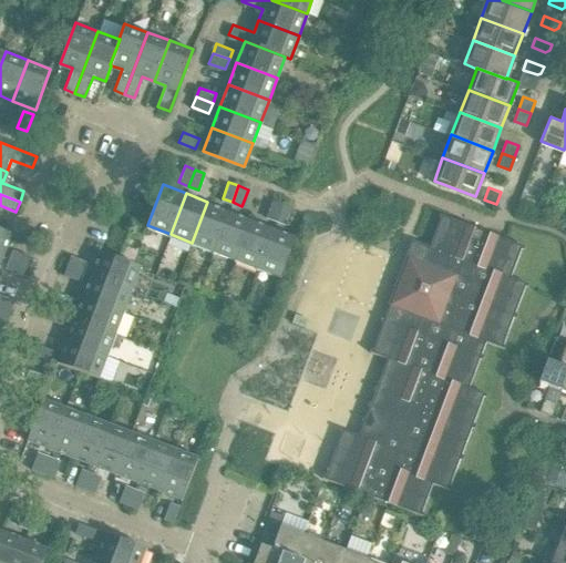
[(276,218),(283,203),(273,198),(266,215),(276,218)]
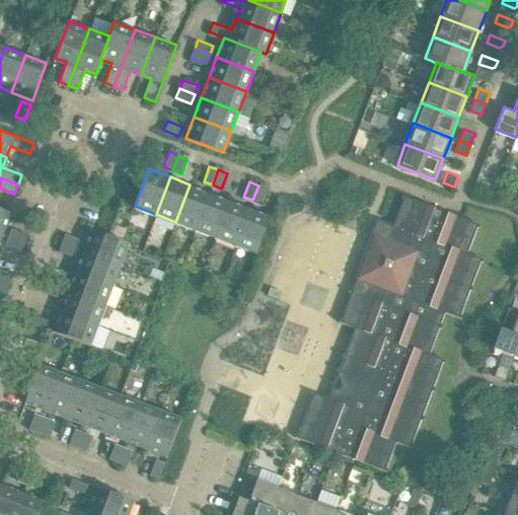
[(196,229),(210,192),(190,185),(175,222),(196,229)]
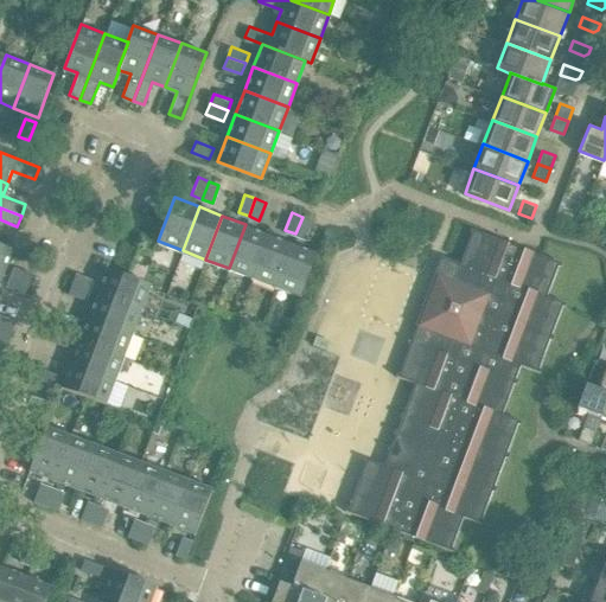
[(306,238),(313,221),(303,217),(295,234),(306,238)]
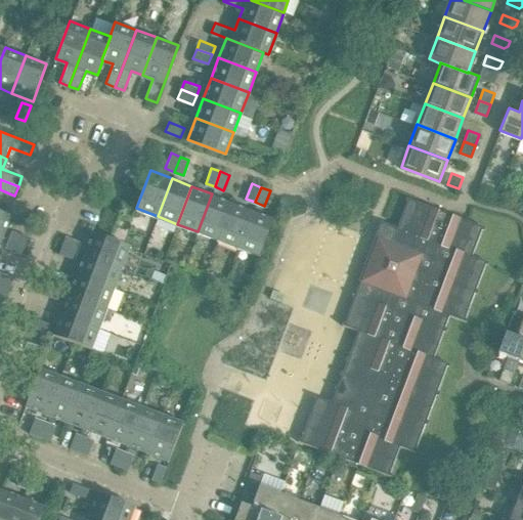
[(218,239),(232,202),(212,193),(198,231),(218,239)]
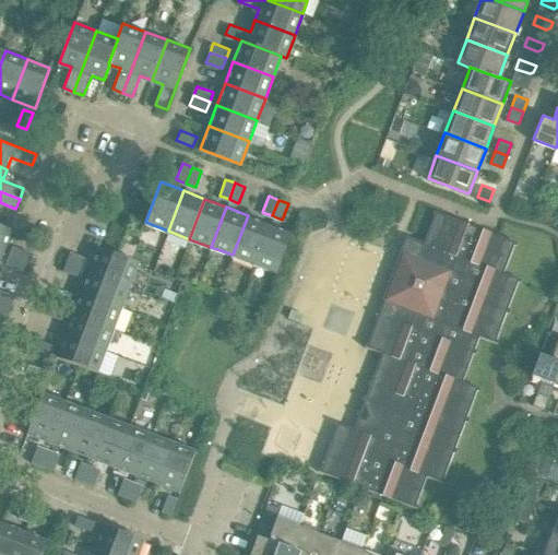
[(475,353),(477,349),(475,347),(479,335),(497,342),(498,339),(496,338),(507,310),(509,311),(510,308),(508,307),(518,280),(520,281),(521,278),(503,271),(514,243),(517,244),(518,240),(434,209),(432,212),(435,213),(424,241),(406,234),(400,252),(402,254),(386,296),(383,295),(382,298),(408,308),(403,321),(377,311),(376,315),(378,316),(368,343),(366,342),(365,345),(382,352),(371,379),(369,379),(368,382),(370,384),(366,396),(364,394),(363,399),(365,399),(360,411),(358,410),(357,413),(376,420),(370,434),(336,421),(335,424),(337,424),(321,467),(319,467),(318,469),(417,507),(418,504),(416,503),(427,474),(444,482),(446,479),(443,477),(453,450),(455,451),(458,448),(455,447),(465,420),(467,421),(469,416),(466,415),(477,389),(479,389),(481,387),(463,380),(473,352),(475,353)]
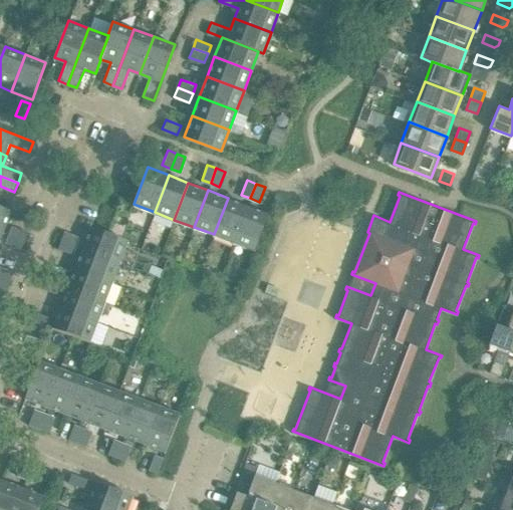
[(234,242),(248,205),(228,198),(214,234),(234,242)]
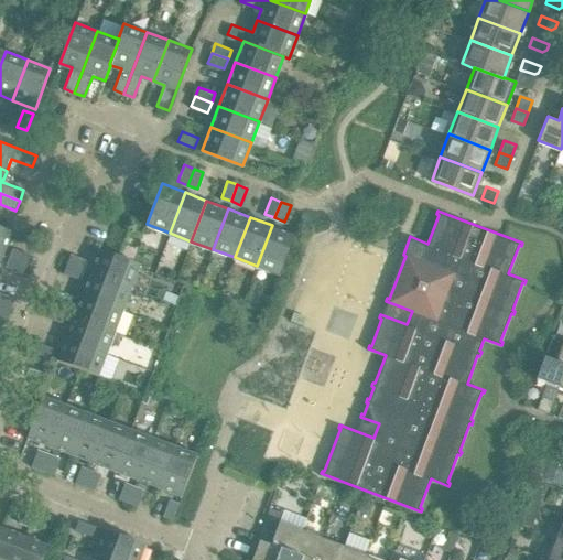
[(279,275),(294,234),(272,225),(257,266),(279,275)]
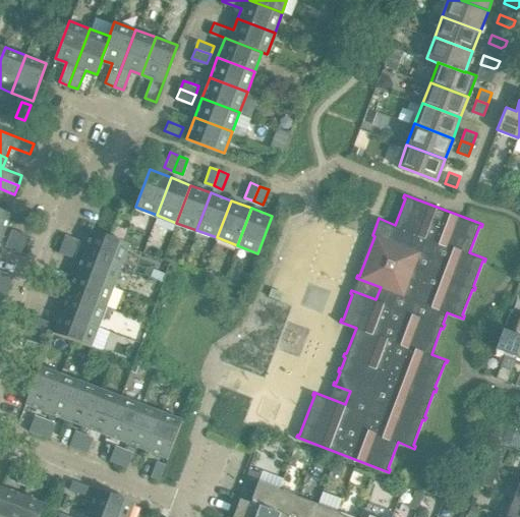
[(0,232),(3,234),(11,213),(0,209),(0,232)]
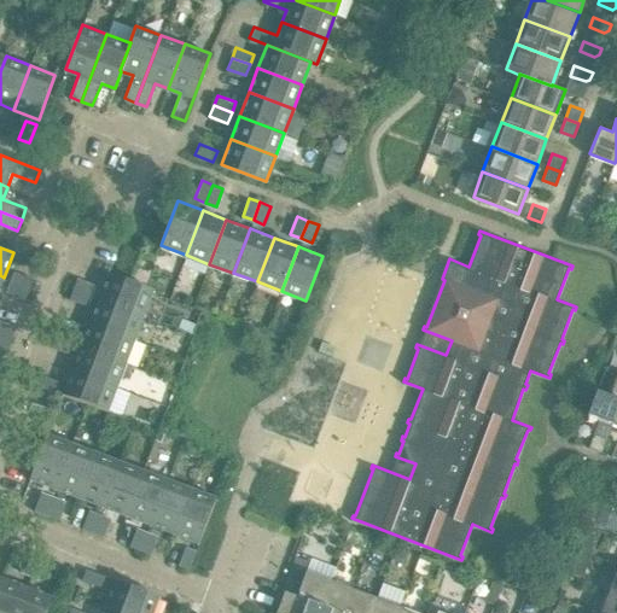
[(29,287),(34,276),(16,270),(11,280),(29,287)]
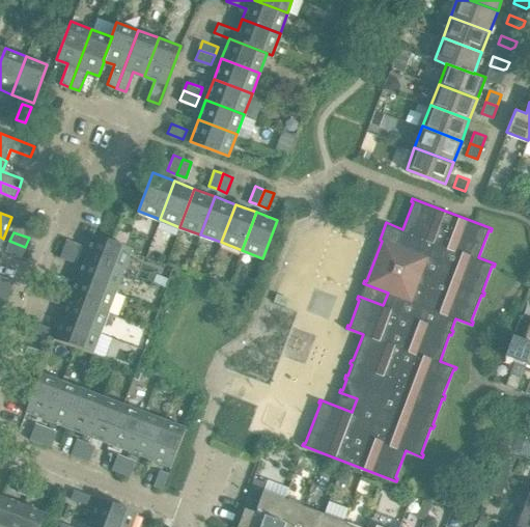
[(124,270),(132,248),(112,241),(93,233),(86,255),(124,270)]
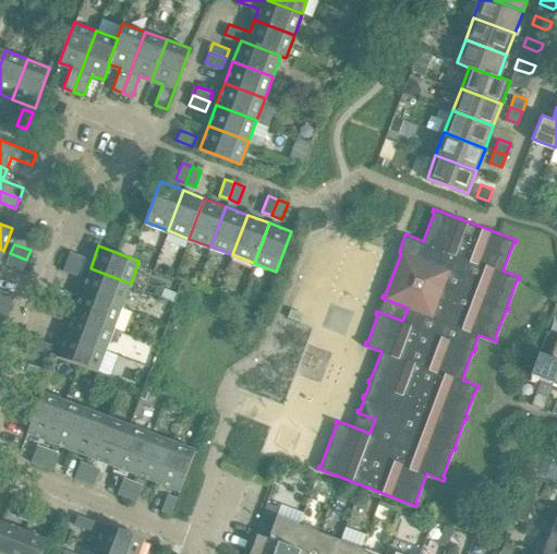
[(83,265),(86,255),(70,250),(67,260),(83,265)]
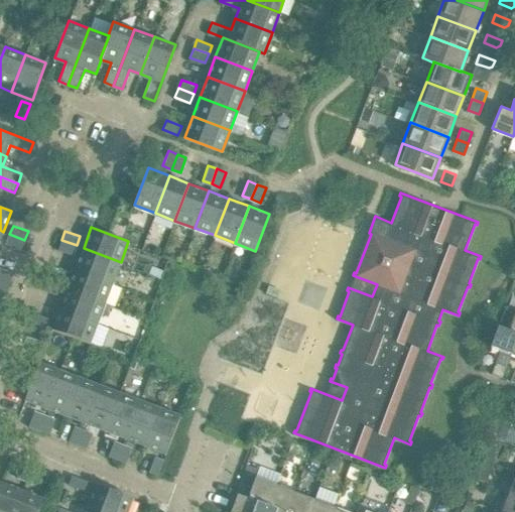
[(21,249),(24,240),(9,234),(6,243),(21,249)]
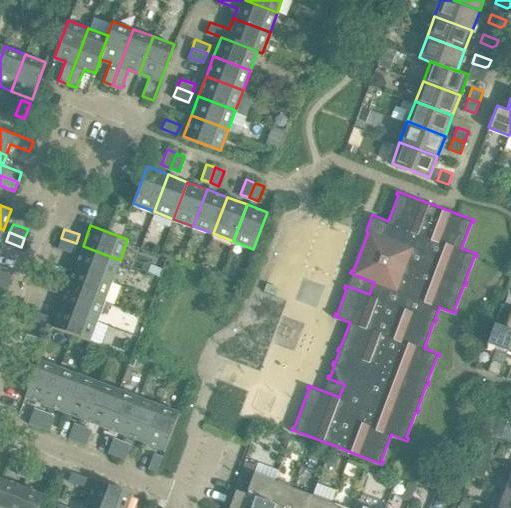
[(73,252),(76,243),(61,238),(58,246),(73,252)]
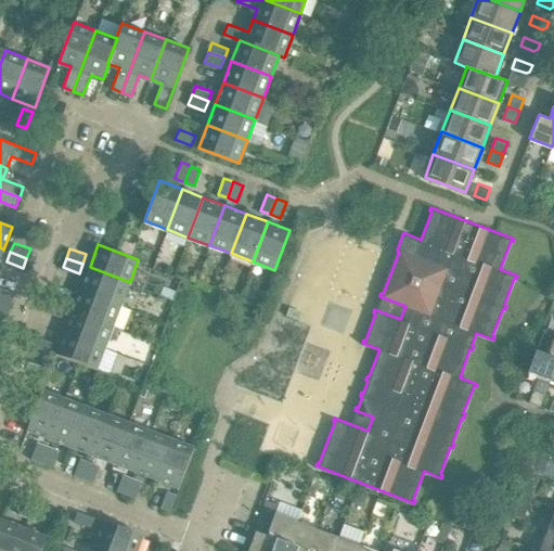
[(121,304),(130,282),(90,267),(81,289),(121,304)]
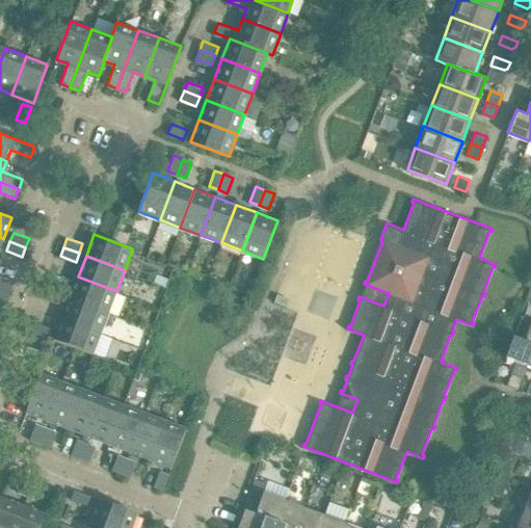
[(0,285),(9,289),(14,280),(0,274),(0,285)]
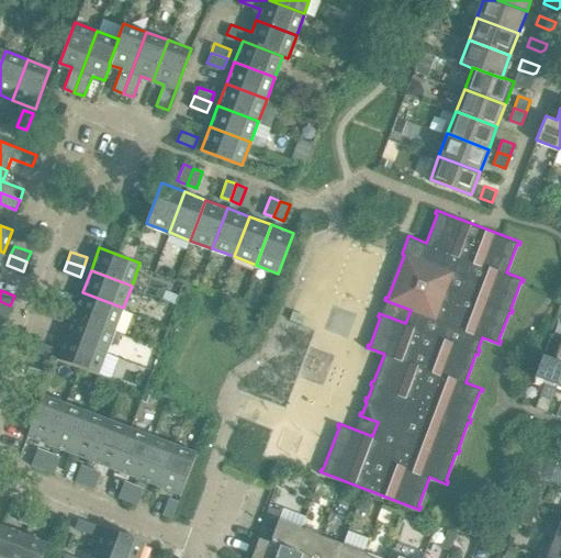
[(115,328),(123,308),(82,292),(75,313),(115,328)]
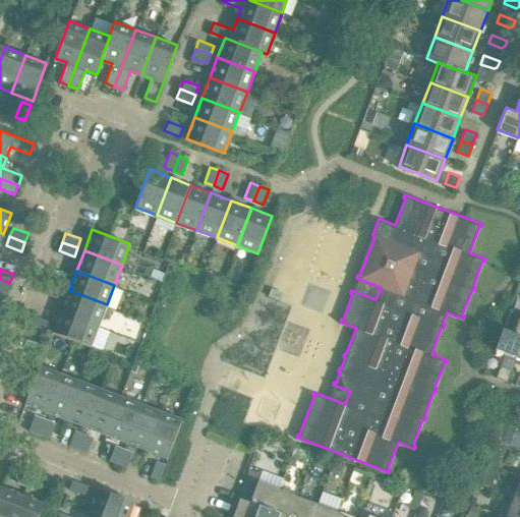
[(62,288),(65,279),(50,273),(47,282),(62,288)]
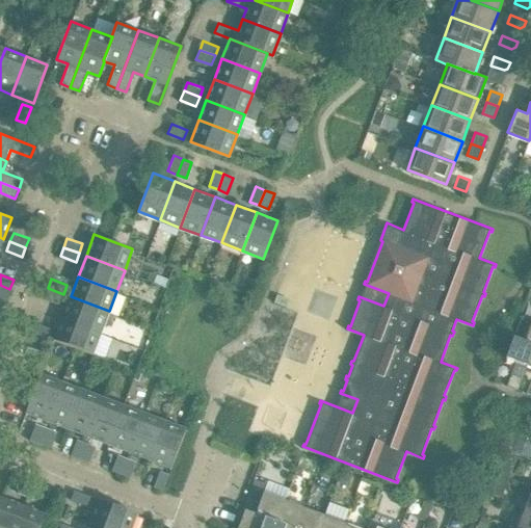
[(0,295),(6,297),(9,289),(0,285),(0,295)]
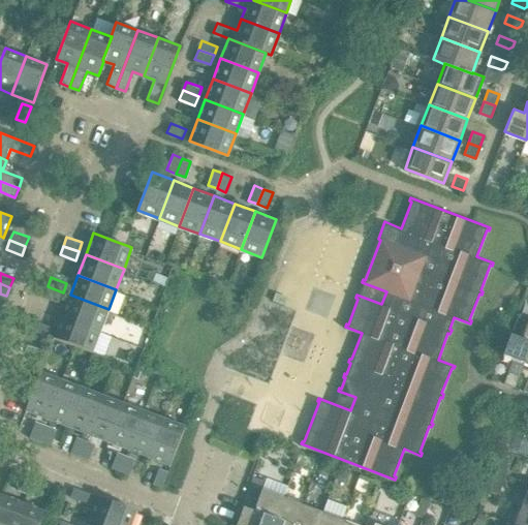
[(60,302),(63,292),(48,286),(44,296),(60,302)]
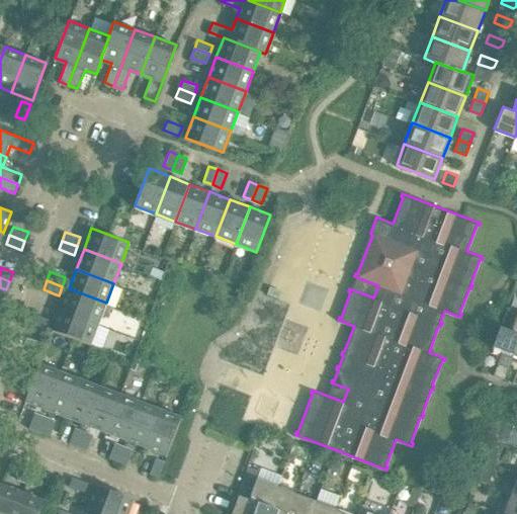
[(98,323),(106,303),(69,288),(61,309),(98,323)]
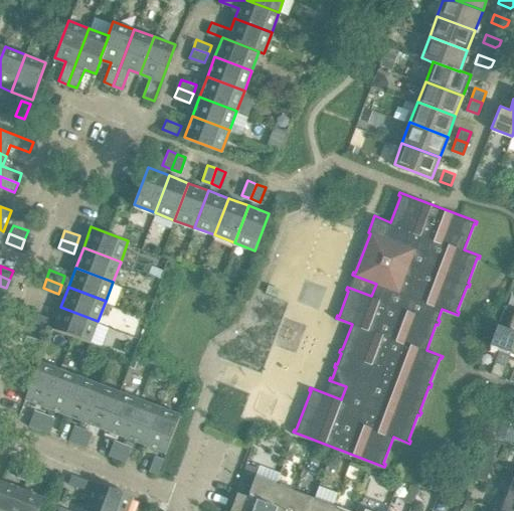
[(513,307),(505,304),(490,345),(499,349),(491,371),(502,375),(510,353),(513,342),(513,307)]
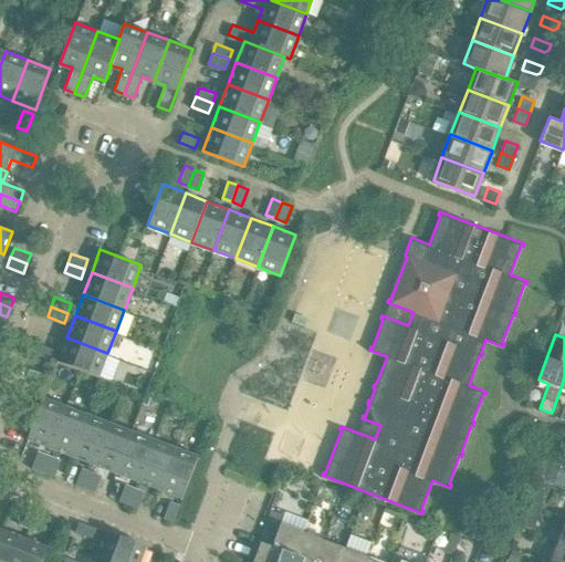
[(98,376),(107,353),(66,337),(58,361),(98,376)]
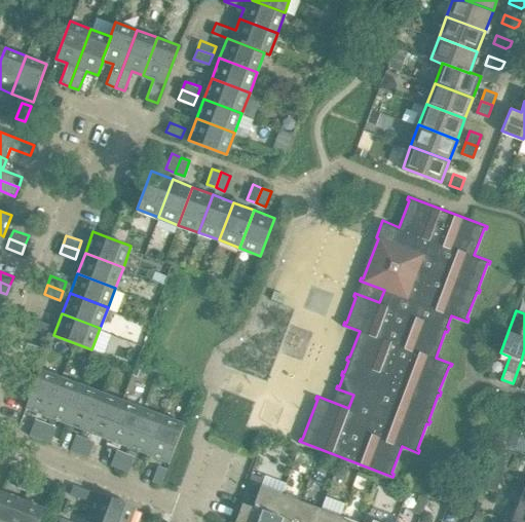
[(47,332),(50,323),(35,318),(32,327),(47,332)]
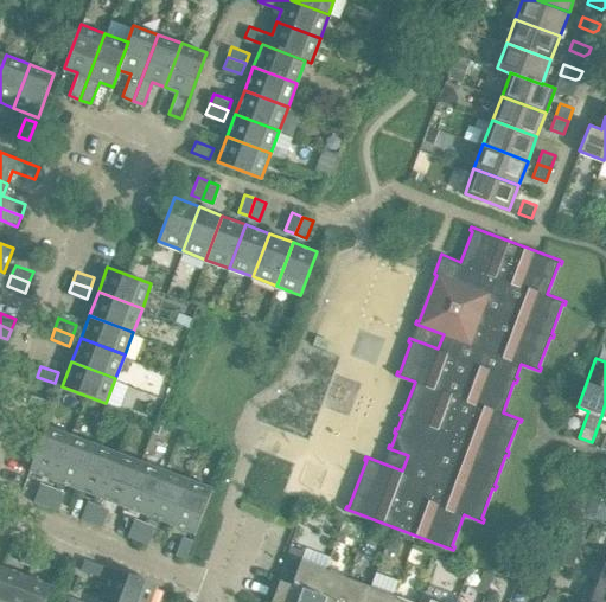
[(53,478),(70,434),(46,424),(30,468),(53,478)]
